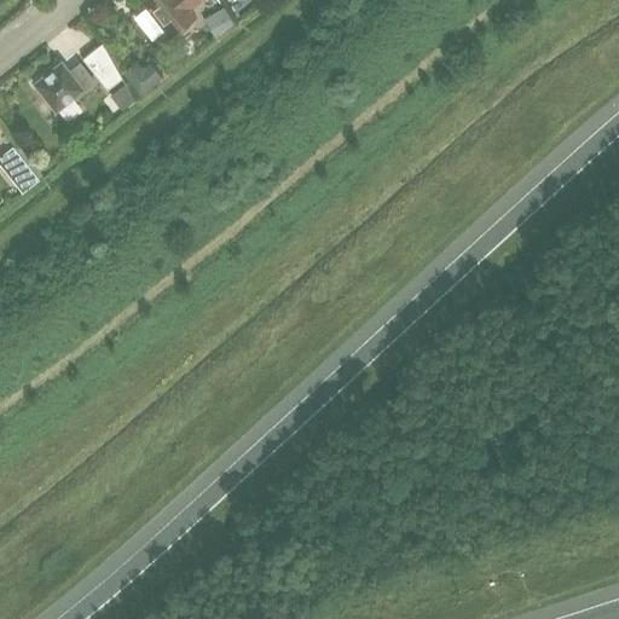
[(142,0),(169,36),(194,17),(189,11),(200,1),(198,0),(142,0)]
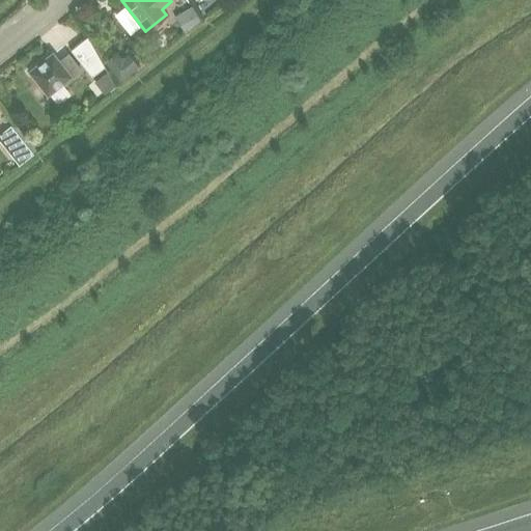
[(176,14),(183,29),(198,22),(192,7),(176,14)]
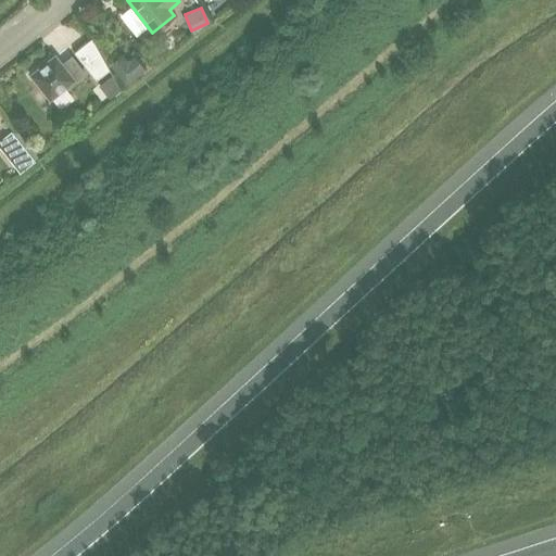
[(91,38),(74,52),(96,80),(109,70),(91,38)]
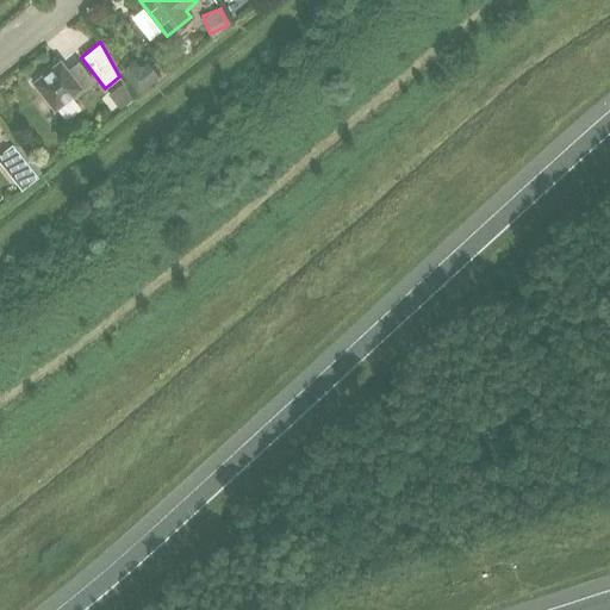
[(136,89),(151,78),(137,58),(122,69),(136,89)]
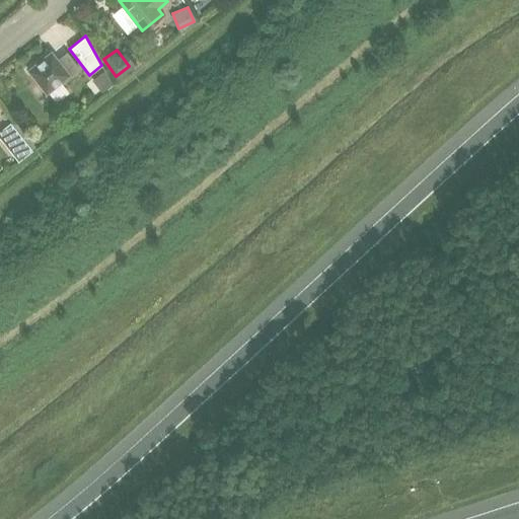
[(70,91),(63,83),(80,69),(72,59),(62,67),(51,53),(28,70),(47,92),(48,91),(56,102),(70,91)]
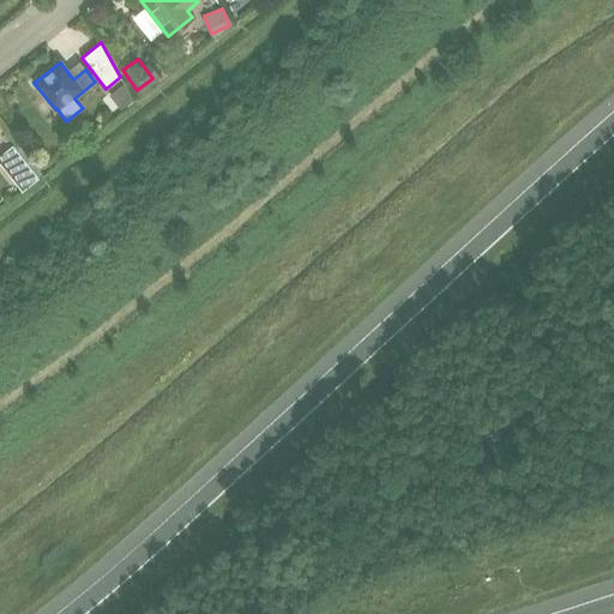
[(28,166),(12,146),(0,156),(0,161),(13,178),(28,166)]
